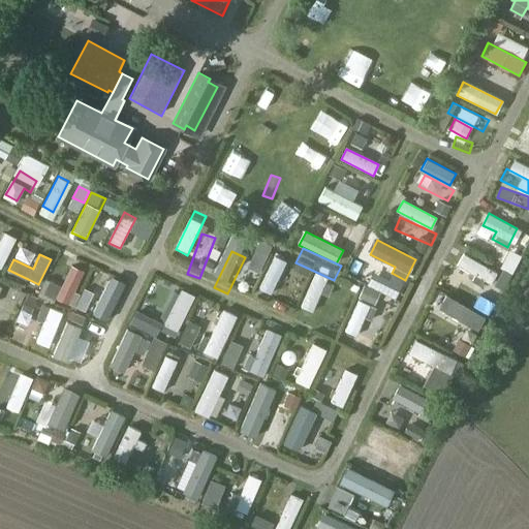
[(481,290),(493,272),(467,256),(461,268),(466,271),(462,279),(481,290)]
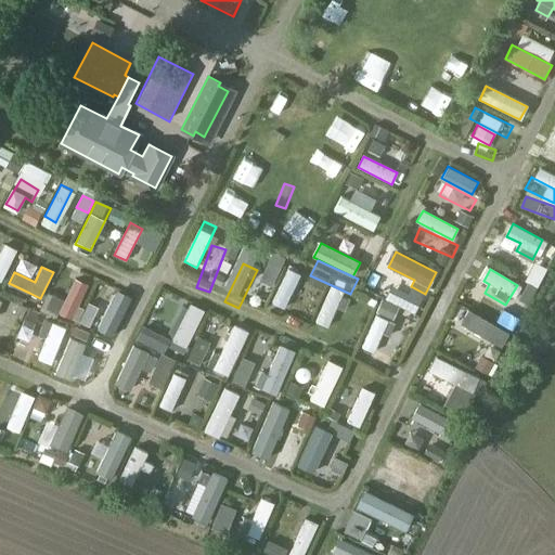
[(344,311),(348,300),(340,297),(344,292),(331,286),(315,322),(327,327),(336,308),(344,311)]
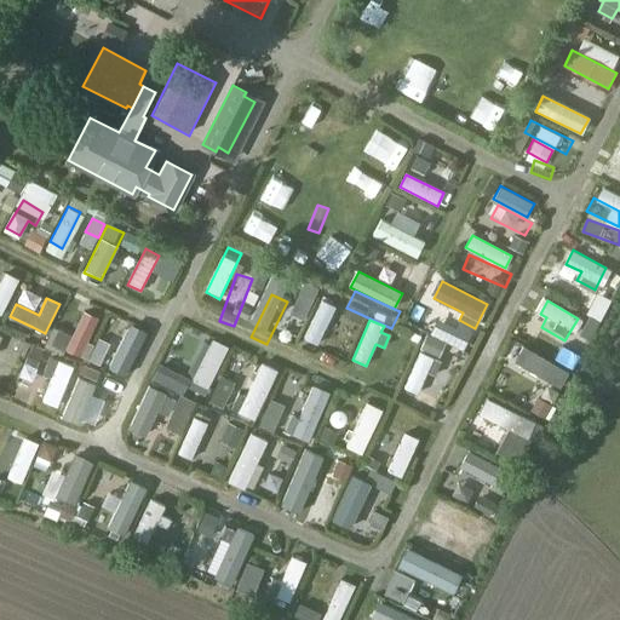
[(315,360),(326,329),(314,325),(303,355),(315,360)]
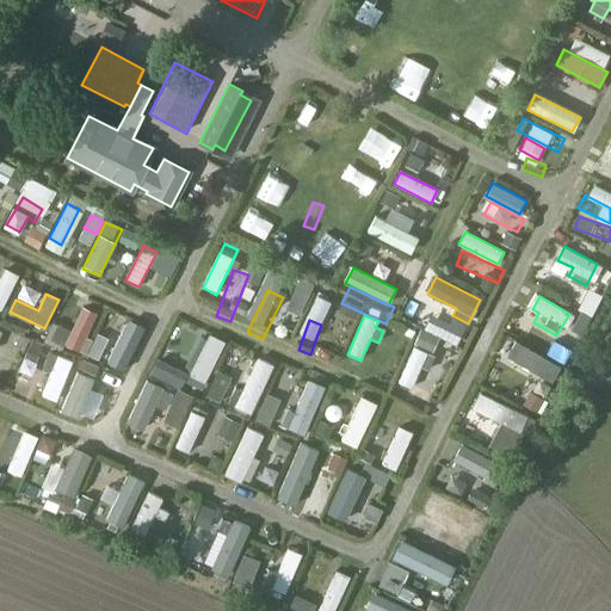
[(99,337),(91,352),(123,369),(142,332),(128,325),(118,346),(99,337)]
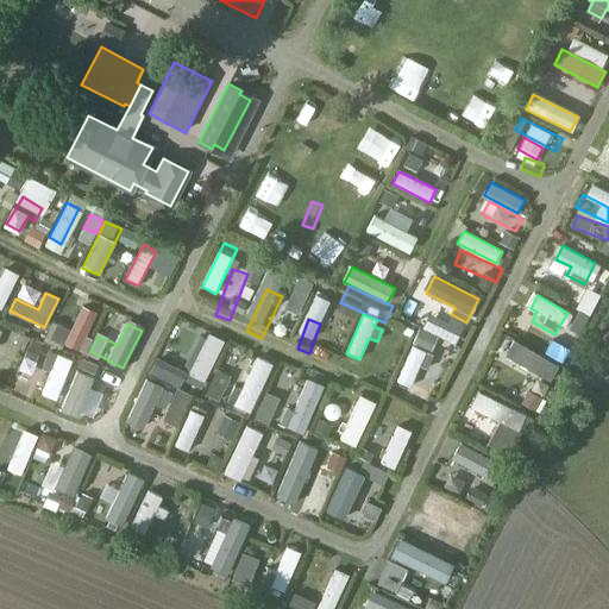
[(174,359),(189,332),(179,326),(164,353),(174,359)]
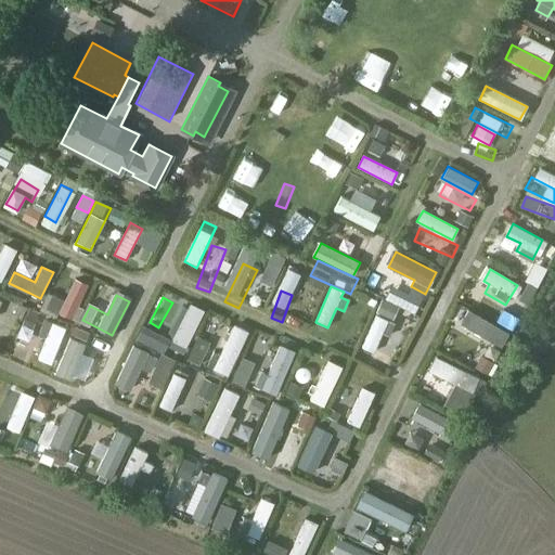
[(499,343),(505,332),(470,312),(465,323),(499,343)]
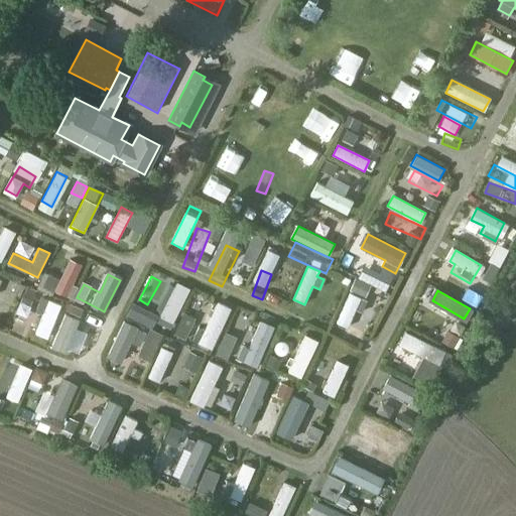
[(50,335),(62,304),(50,299),(38,330),(50,335)]
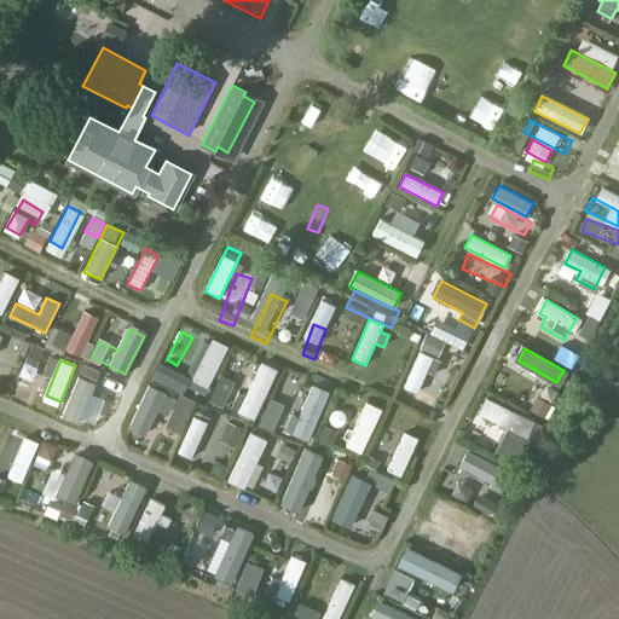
[(423,401),(439,369),(417,359),(403,393),(423,401)]
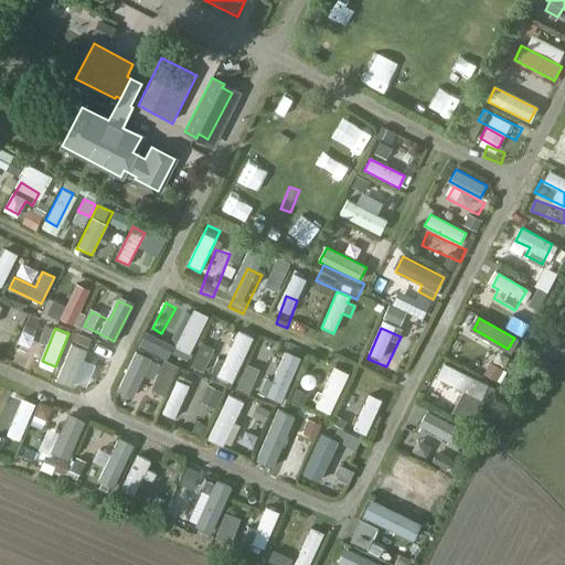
[(217,360),(211,373),(232,383),(253,338),(238,332),(224,362),(217,360)]
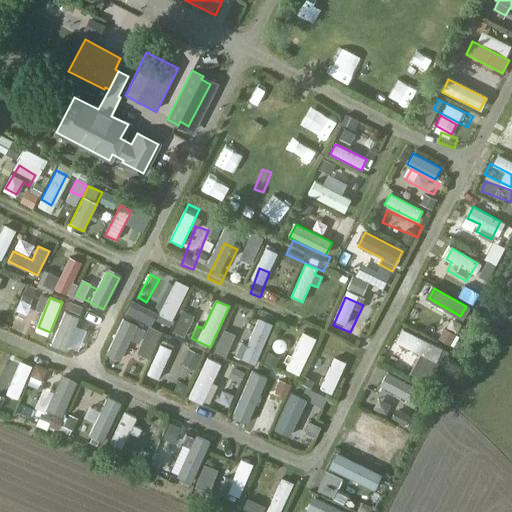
[(426,315),(458,333),(464,323),(432,305),(426,315)]
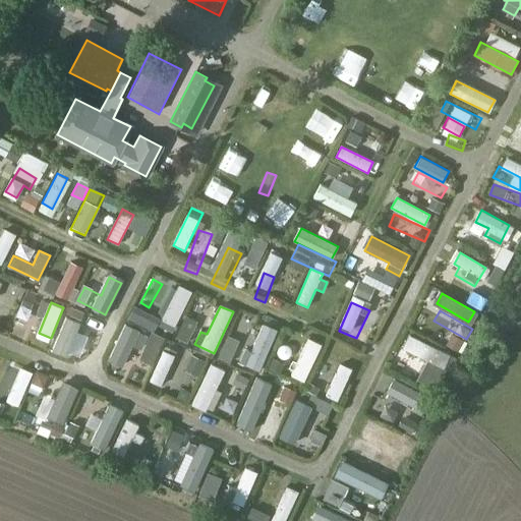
[(68,349),(79,320),(67,315),(56,345),(68,349)]
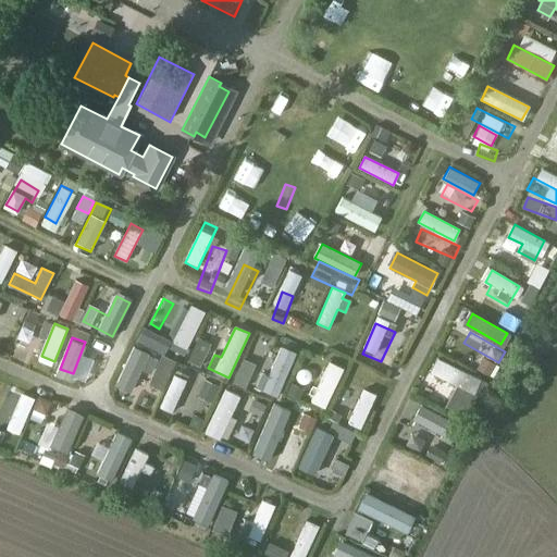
[(281,391),(296,355),(283,349),(274,370),(267,367),(262,379),(270,382),(269,385),(281,391)]
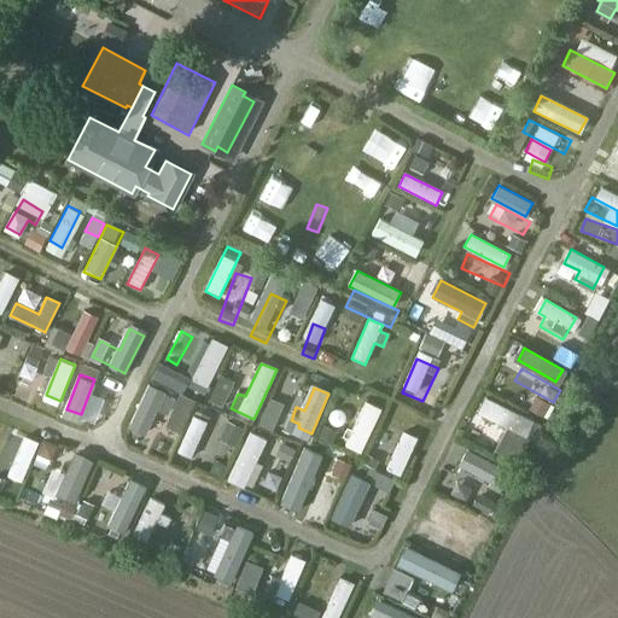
[(158,413),(165,400),(149,392),(134,420),(145,426),(153,410),(158,413)]
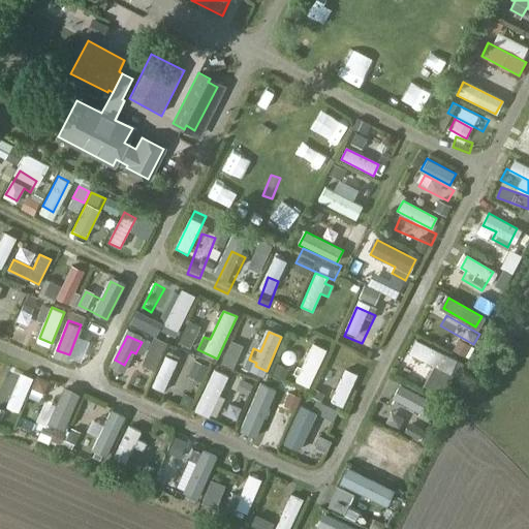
[(312,347),(296,383),(309,390),(325,353),(312,347)]
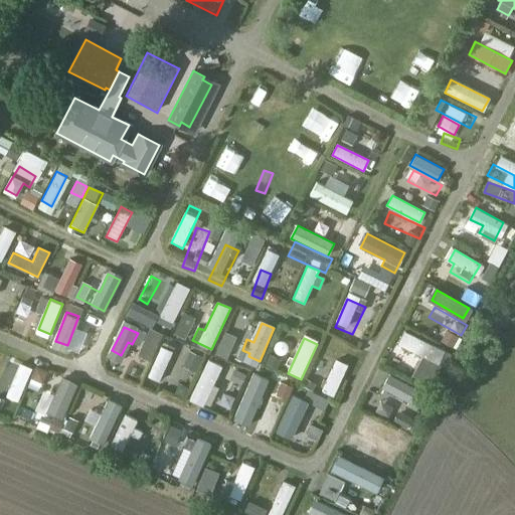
[(202,406),(221,367),(208,361),(190,400),(202,406)]
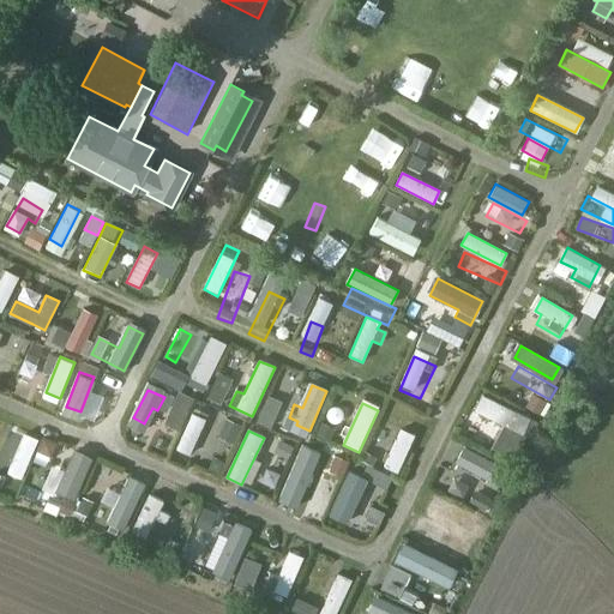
[(402,431),(385,468),(398,474),(415,437),(402,431)]
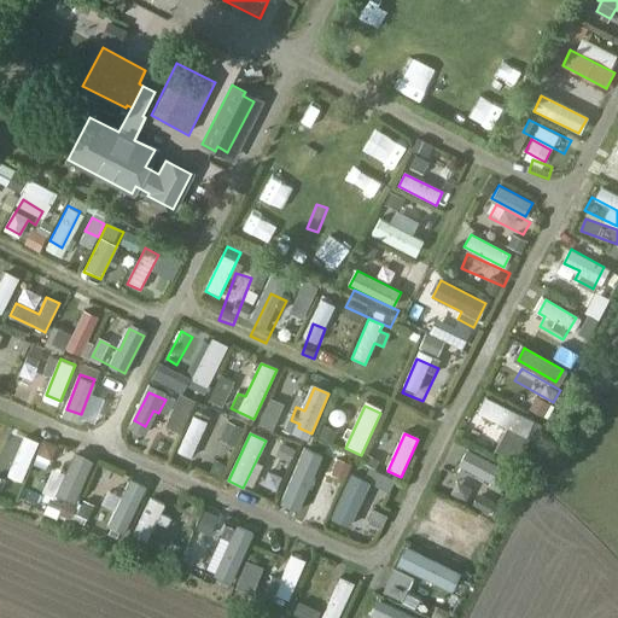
[(52,485),(64,455),(51,450),(39,481),(52,485)]
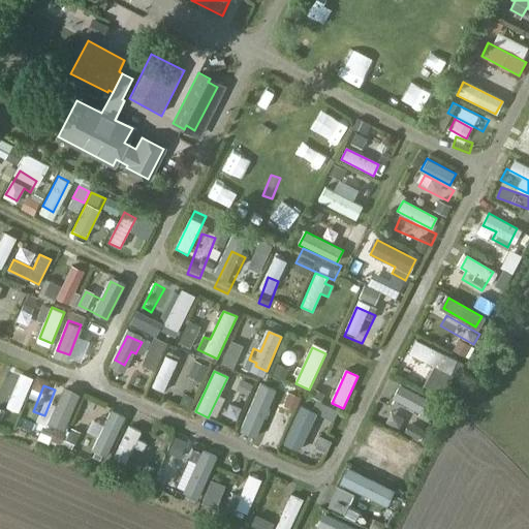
[(398,386),(393,397),(427,414),(432,404),(407,391),(398,386)]
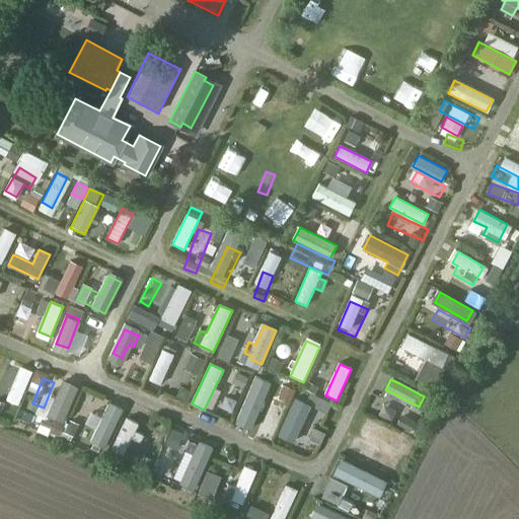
[(253,382),(239,416),(250,421),(265,387),(253,382)]
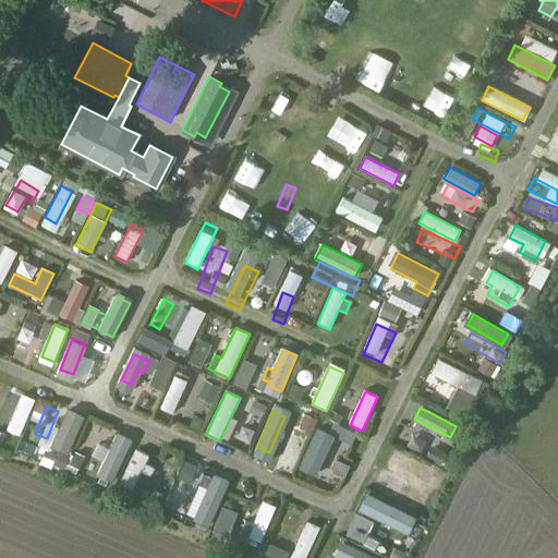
[(3,450),(16,456),(29,421),(17,416),(3,450)]
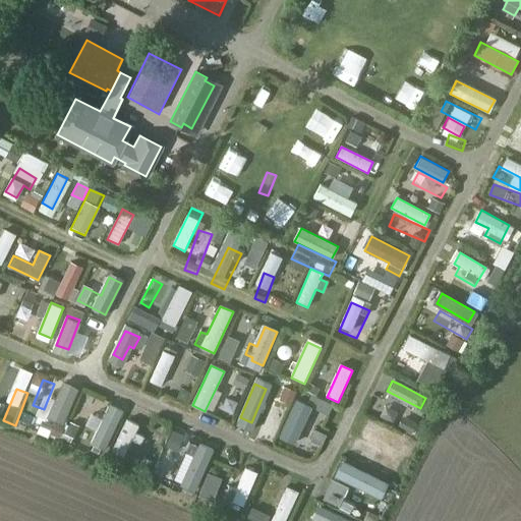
[(328,415),(333,405),(322,400),(316,410),(328,415)]
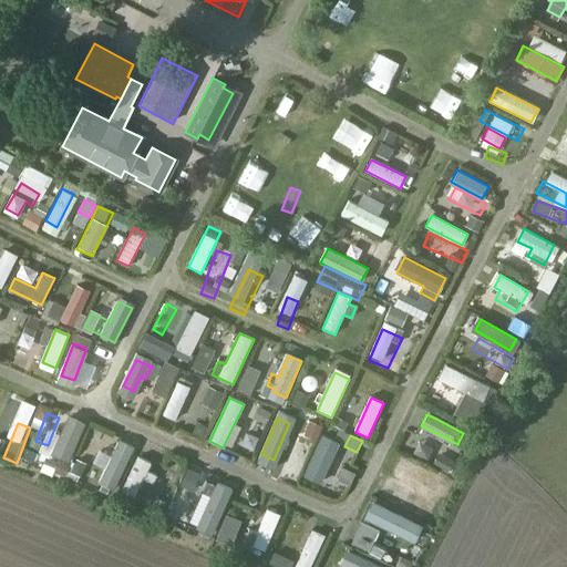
[(320,446),(306,477),(320,484),(339,444),(325,437),(320,446)]
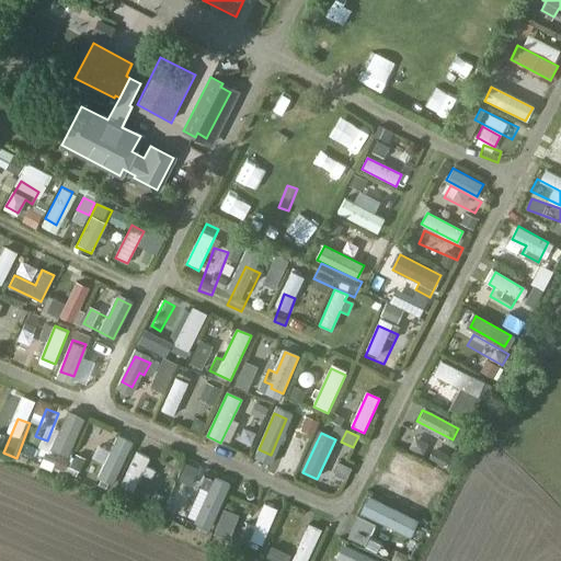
[(98,479),(113,484),(133,442),(117,434),(98,479)]
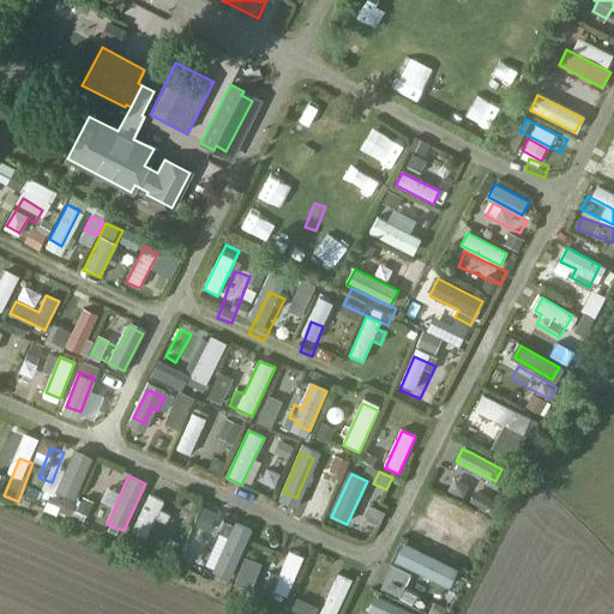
[(95,477),(70,530),(86,539),(112,486),(95,477)]
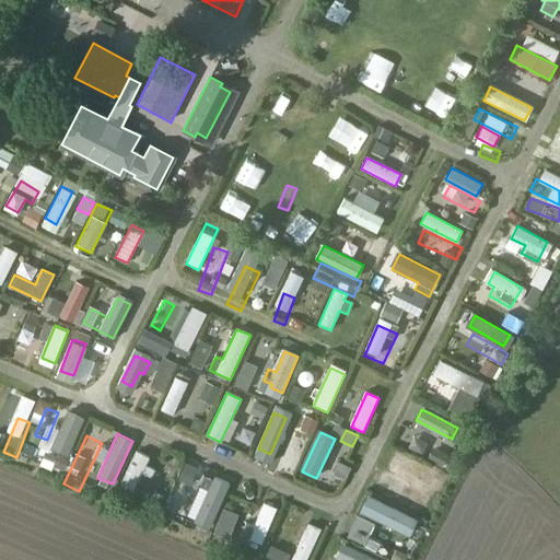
[(150,477),(154,469),(144,465),(149,457),(137,451),(120,485),(132,491),(141,473),(150,477)]
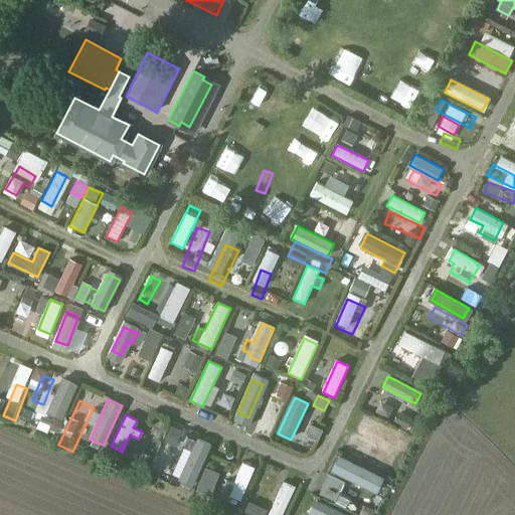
[(390,453),(399,437),(363,417),(358,427),(382,441),(378,447),(390,453)]
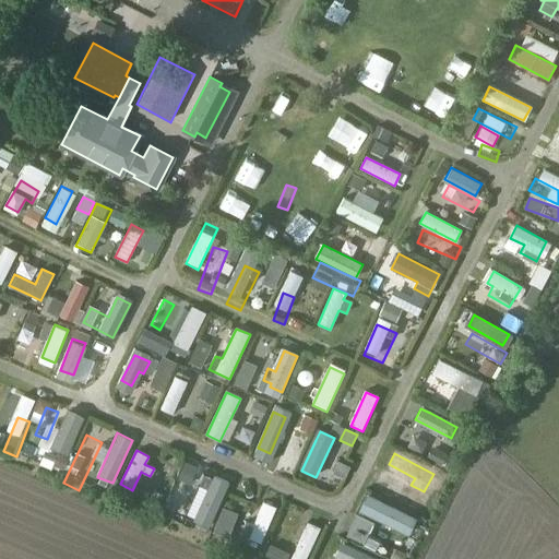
[(213,478),(192,524),(207,531),(228,486),(213,478)]
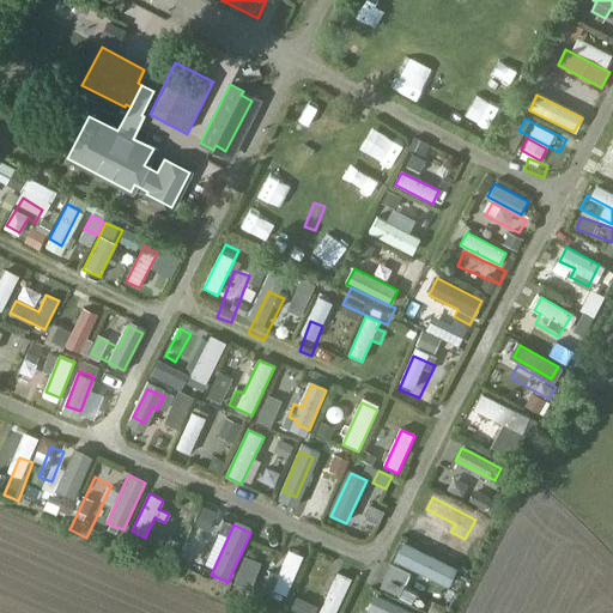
[(199,538),(182,576),(199,583),(216,544),(199,538)]
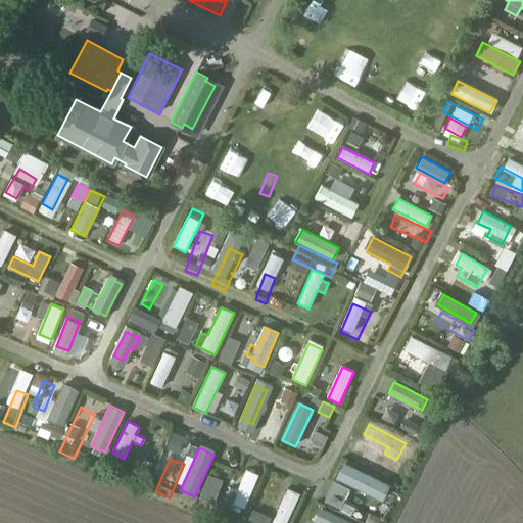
[(371,500),(379,482),(343,466),(338,476),(360,487),(357,493),(371,500)]
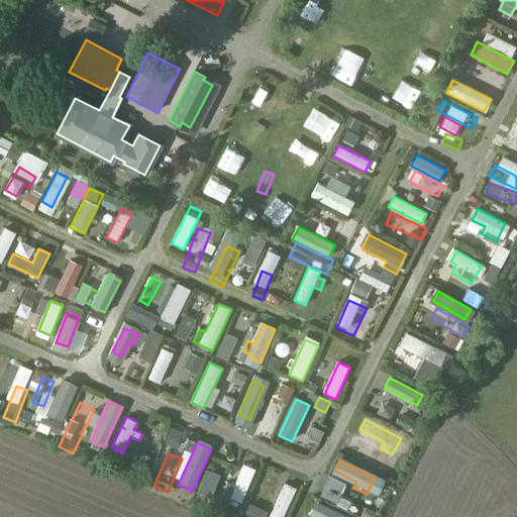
[(220,498),(239,506),(254,470),(243,464),(233,489),(225,486),(220,498)]
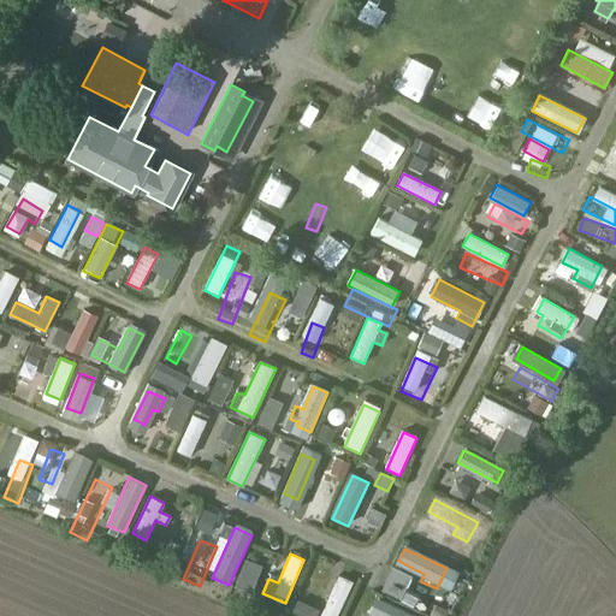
[(315,615),(326,588),(312,584),(300,615),(315,615)]
